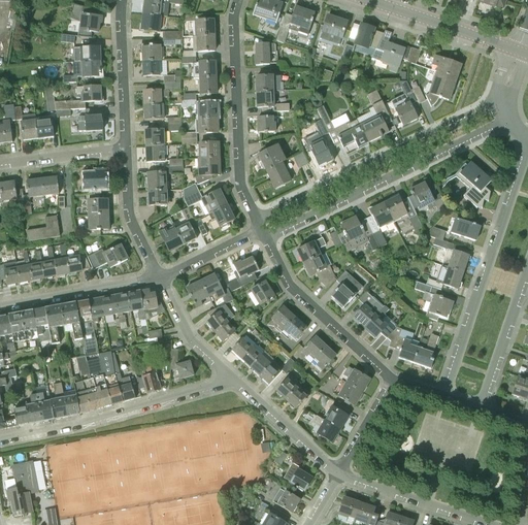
[(144,0),(142,12),(162,14),(166,14),(168,1),(183,3),(183,0),(144,0)]
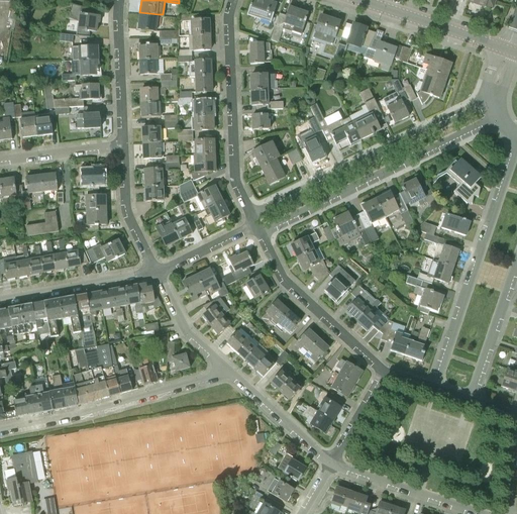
[(247,12),(271,20),(274,11),(277,1),(274,0),(251,0),(250,2),(247,12)]
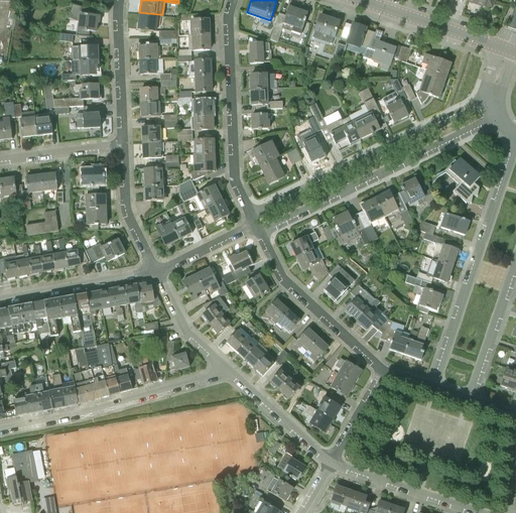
[(78,25),(77,33),(89,34),(90,28),(96,29),(97,18),(99,18),(99,14),(81,12),(82,4),(72,2),(69,15),(79,19),(78,25)]
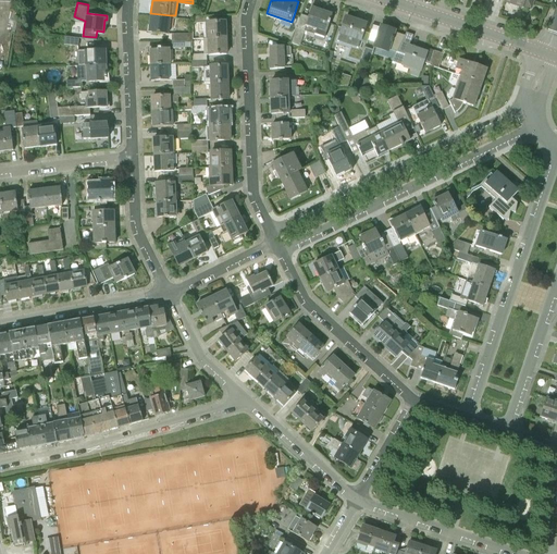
[(314,32),(324,35),(332,12),(311,5),(308,15),(301,13),(297,25),(292,40),(299,44),(305,28),(314,33),(314,32)]
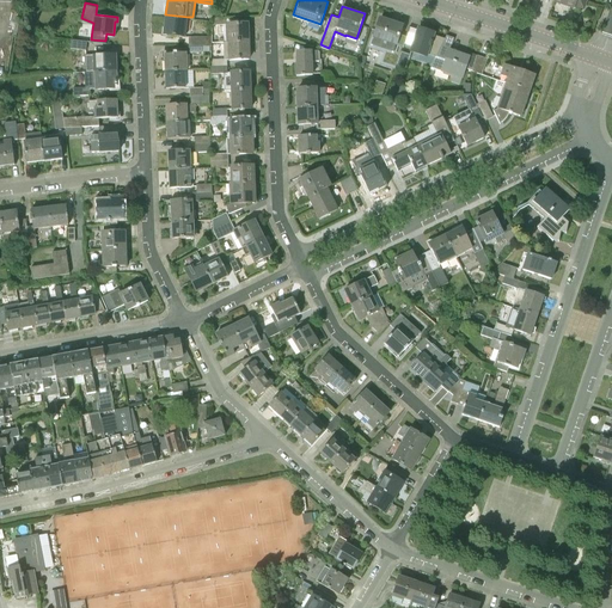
[(164,32),(185,35),(188,17),(165,14),(164,32)]
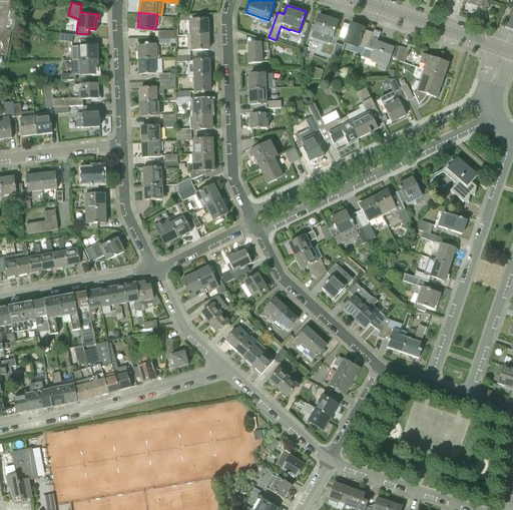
[(332,52),(336,41),(339,31),(334,29),(337,20),(318,13),(310,37),(320,40),(317,50),(331,55),(332,52)]
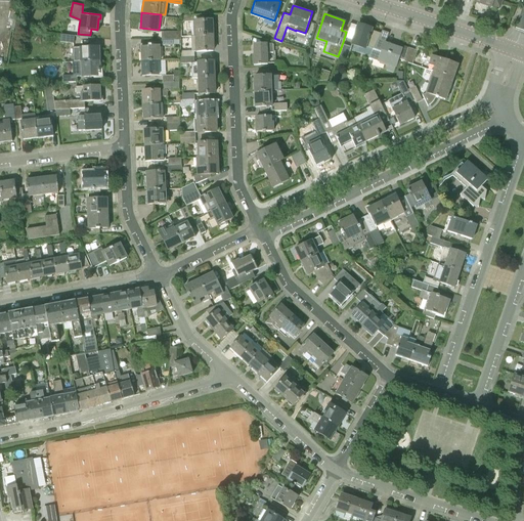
[(11,27),(18,28),(20,17),(13,16),(11,27)]
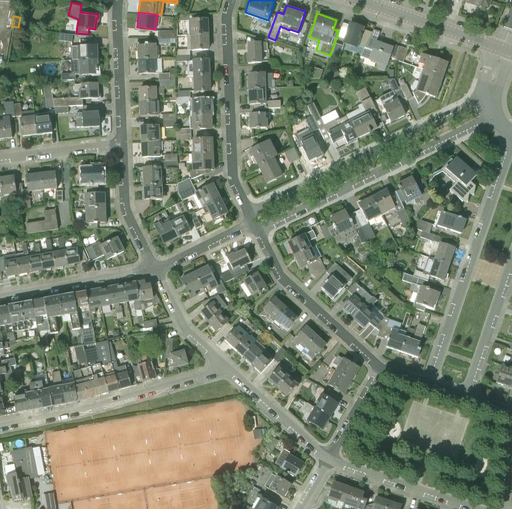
[(207,17),(189,18),(187,18),(187,19),(187,33),(190,33),(207,32),(207,17)]
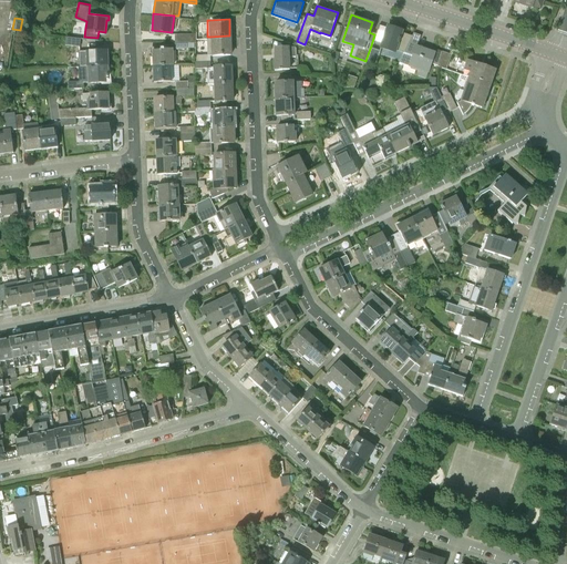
[(397,48),(404,50),(412,33),(387,24),(380,45),(395,51),(397,48)]
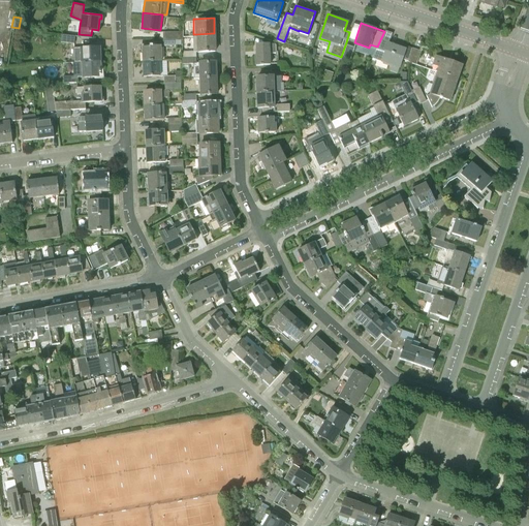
[(403,57),(408,59),(412,47),(406,43),(405,48),(389,42),(392,32),(385,29),(384,31),(377,47),(373,56),(381,59),(381,60),(391,64),(390,68),(398,71),(399,66),(400,66),(403,57)]
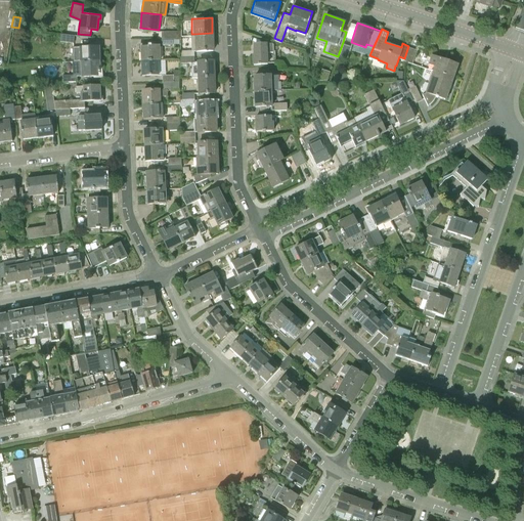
[(174,37),(181,37),(181,30),(162,30),(162,38),(174,37)]
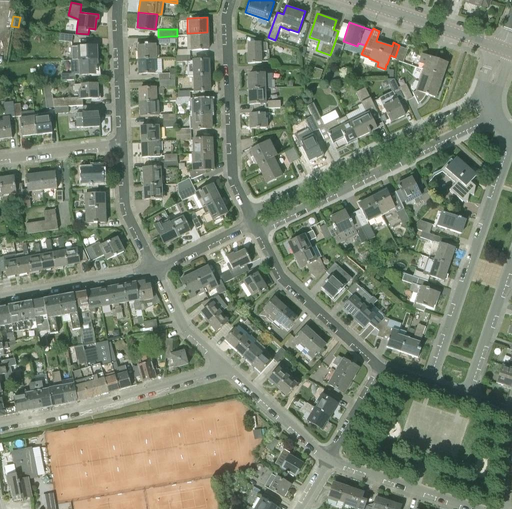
[(59,39),(72,40),(73,33),(59,31),(59,39)]
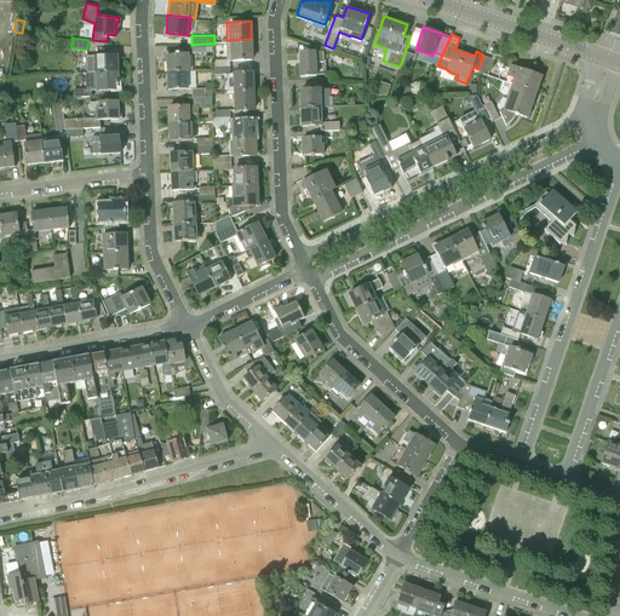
[(230,58),(252,57),(251,39),(230,40),(227,40),(228,57),(230,57),(230,58)]
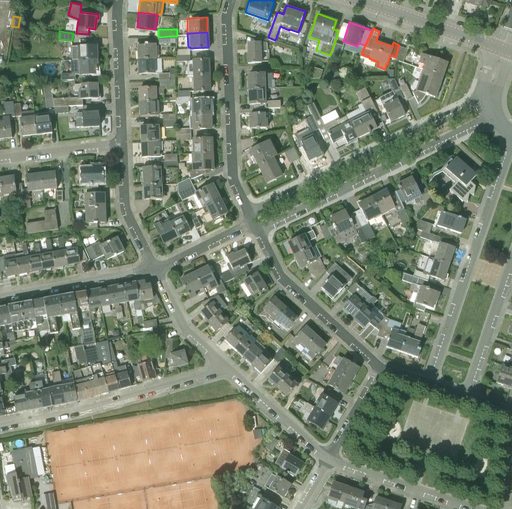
[(248,61),(262,61),(262,50),(267,49),(266,40),(249,41),(249,52),(247,52),(248,61)]
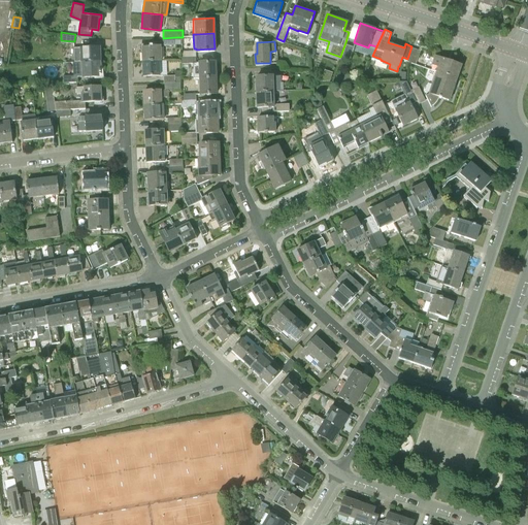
[(142,60),(159,59),(161,59),(161,43),(153,43),(153,42),(142,43),(142,60)]
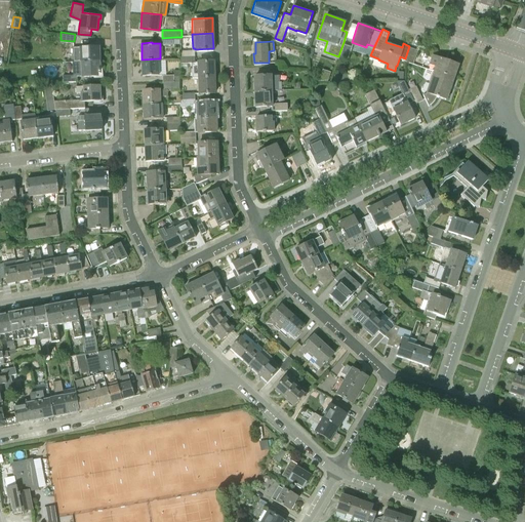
[(344,42),(339,53),(349,56),(352,45),(344,42)]
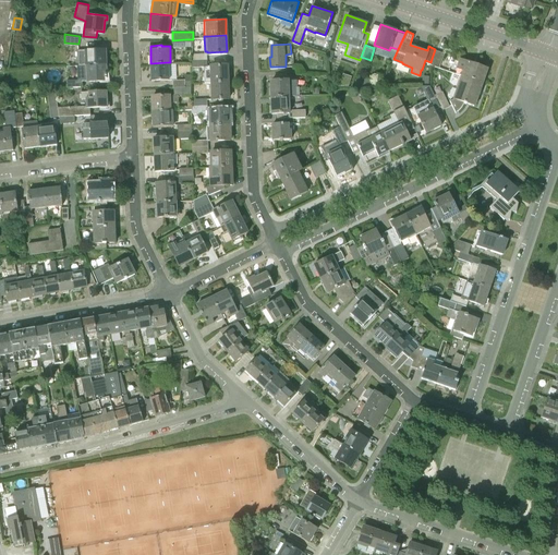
[(83,63),(106,62),(105,48),(99,48),(98,47),(77,48),(77,55),(82,55),(83,63)]
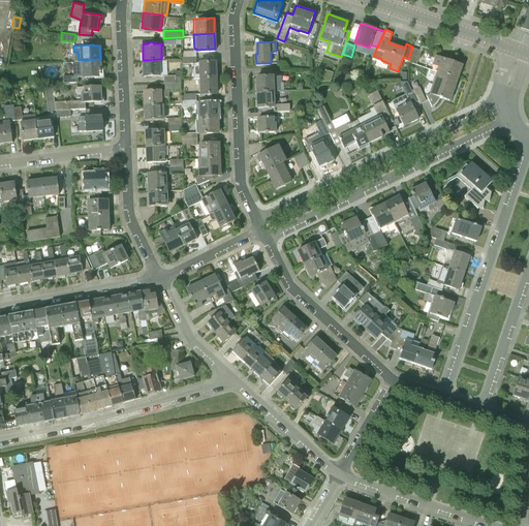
[(412,47),(408,59),(408,60),(416,63),(422,49),(412,47)]
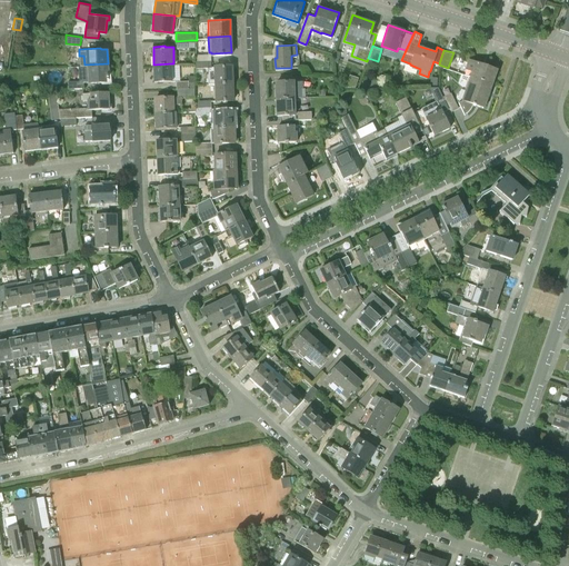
[(470,75),(491,82),(496,68),(470,59),(467,68),(471,70),(470,75)]
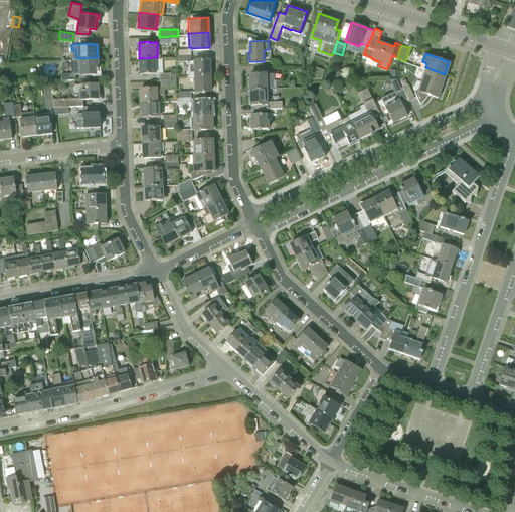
[(79,72),(79,73),(92,72),(92,68),(98,68),(98,57),(76,58),(74,58),(75,71),(61,72),(61,78),(75,78),(75,73),(79,72)]
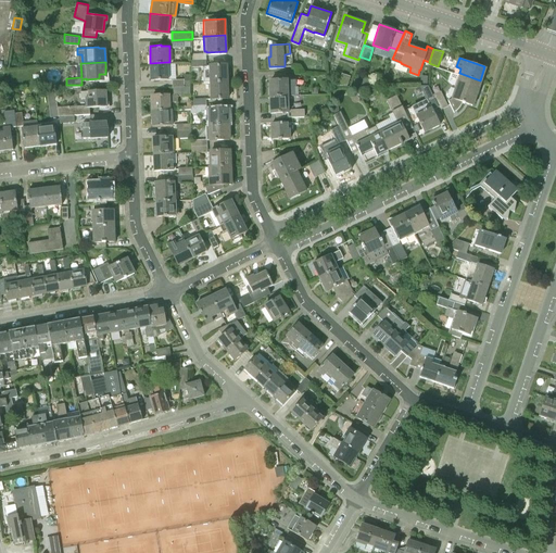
[(151,78),(168,78),(167,62),(150,63),(151,78)]
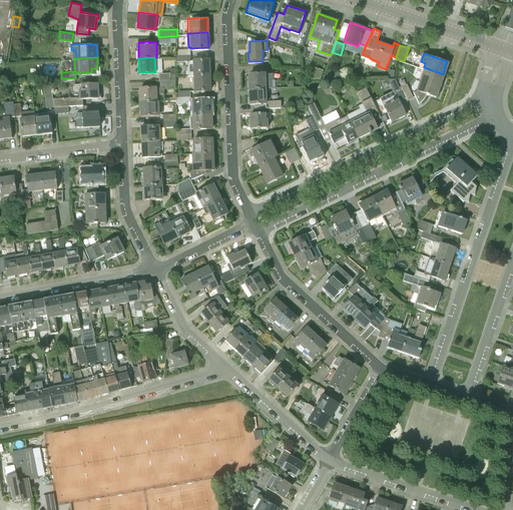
[(208,57),(190,58),(187,58),(187,59),(188,74),(193,74),(209,73),(208,57)]
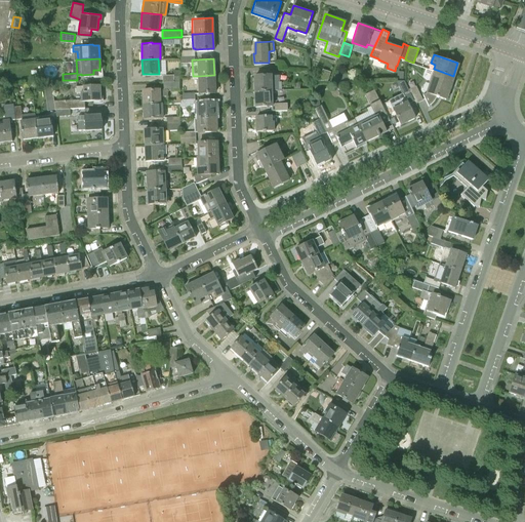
[(423,93),(429,104),(430,103),(432,102),(434,99),(436,97),(437,94),(446,97),(453,76),(434,69),(427,90),(427,91),(426,91),(426,92),(425,92),(423,92),(423,93)]
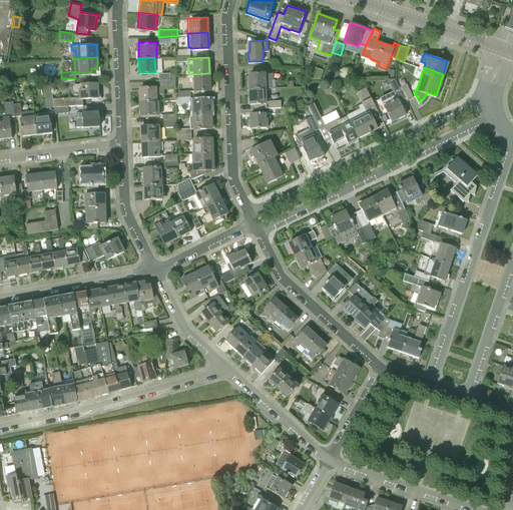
[(249,87),(267,87),(266,72),(248,72),(249,87)]
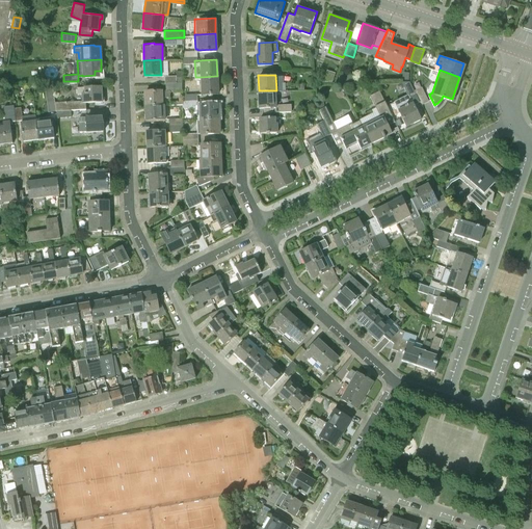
[(201,77),(201,86),(201,93),(217,93),(217,76),(201,77)]
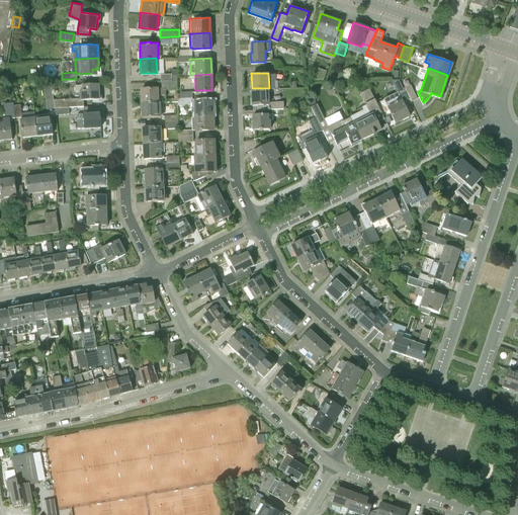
[(398,93),(399,94),(400,93),(405,90),(403,86),(399,78),(391,78),(398,93)]
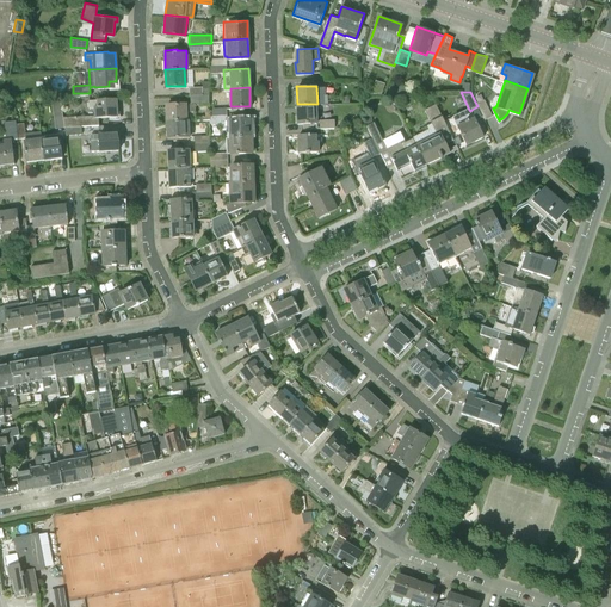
[(167,119),(187,118),(186,110),(196,110),(195,103),(209,101),(209,93),(203,93),(190,94),(190,101),(166,103),(167,119)]
